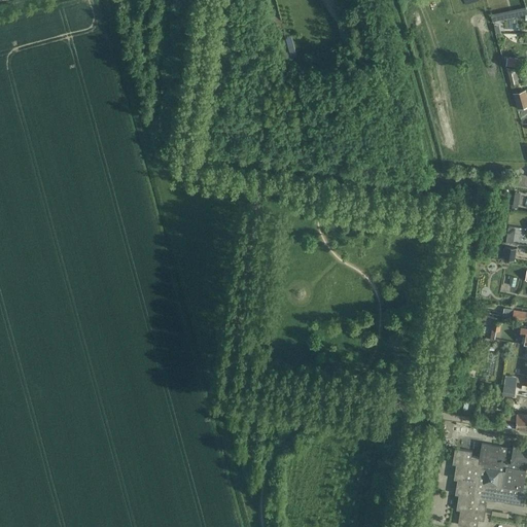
[(506,6),(489,8),(490,15),(507,13),(506,6)]
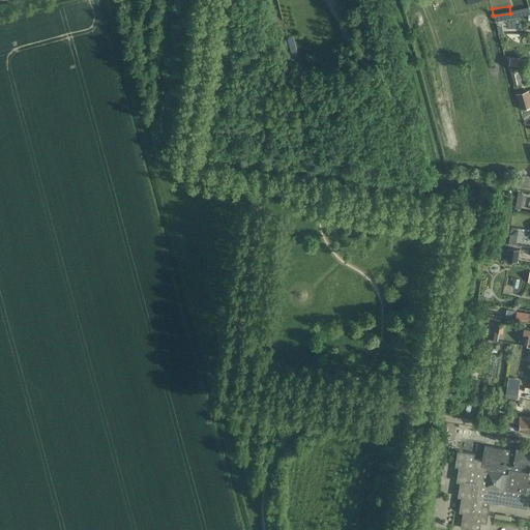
[(287,32),(289,50),(295,49),(293,31),(287,32)]
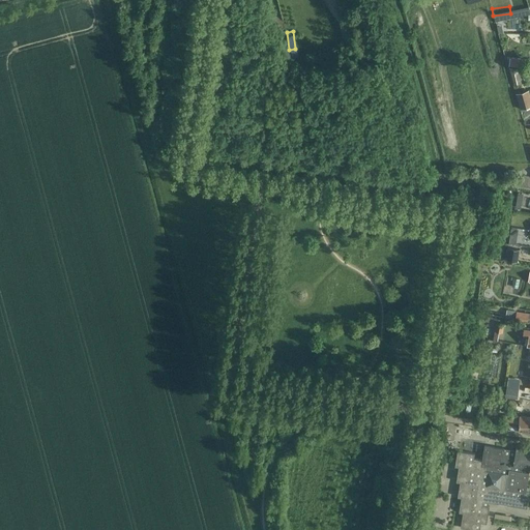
[(521,66),(522,59),(509,57),(508,64),(521,66)]
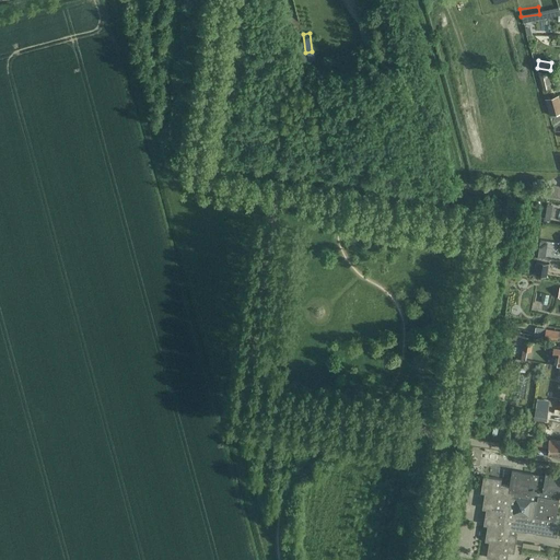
[(551,73),(539,71),(545,90),(555,86),(551,73)]
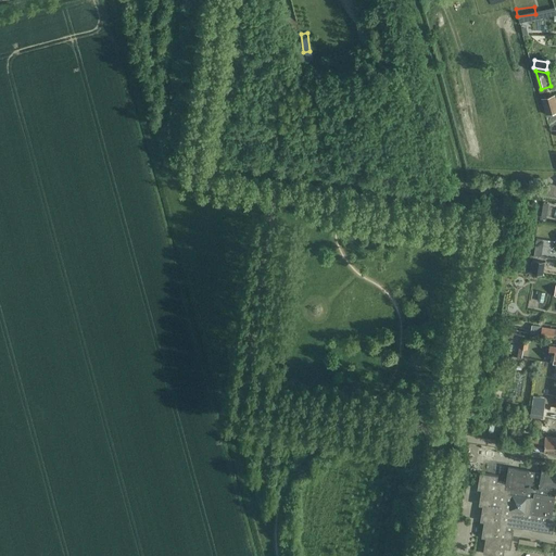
[(542,99),(544,108),(555,102),(555,101),(554,95),(542,99)]
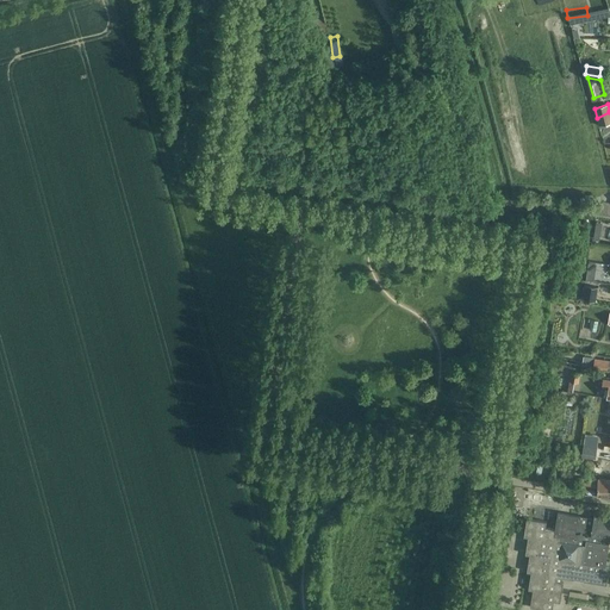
[(609,112),(597,118),(599,126),(609,123),(609,112)]
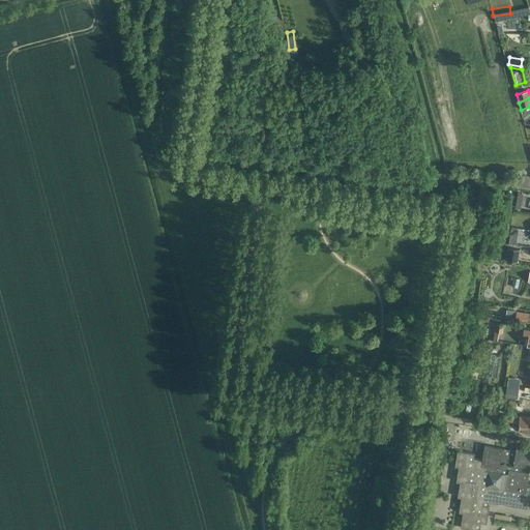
[(508,254),(507,261),(514,262),(517,262),(519,249),(509,247),(508,254)]
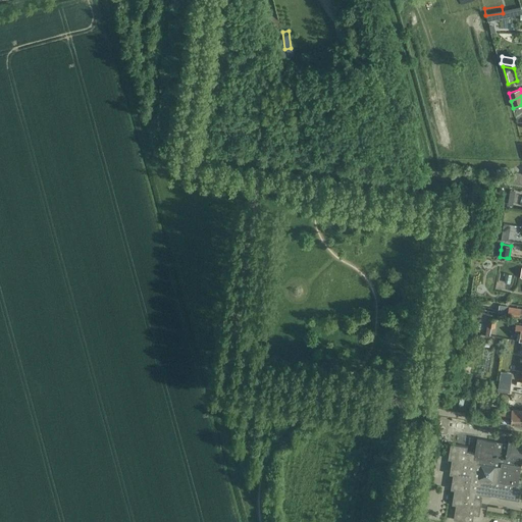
[(500,305),(499,313),(508,314),(510,306),(500,305)]
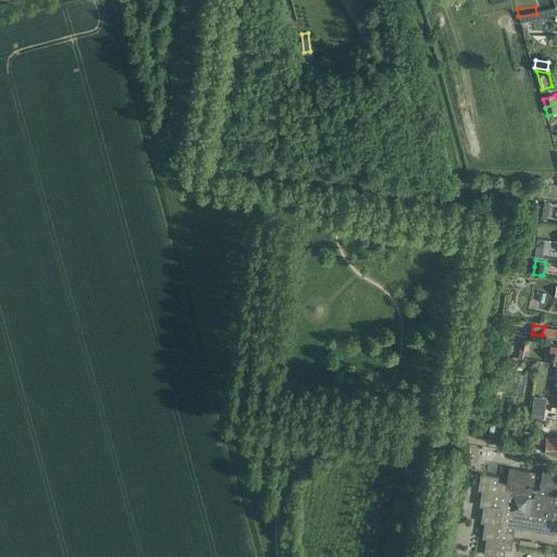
[(556,329),(544,326),(542,335),(555,337),(555,336),(556,336),(556,329)]
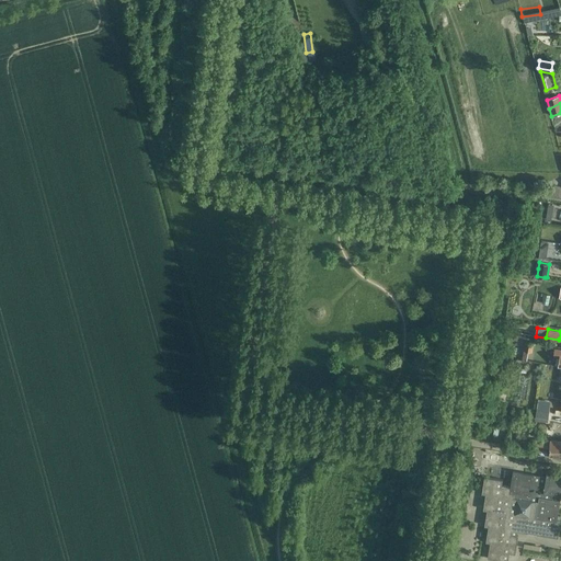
[(522,358),(527,359),(528,351),(533,351),(534,344),(525,343),(522,358)]
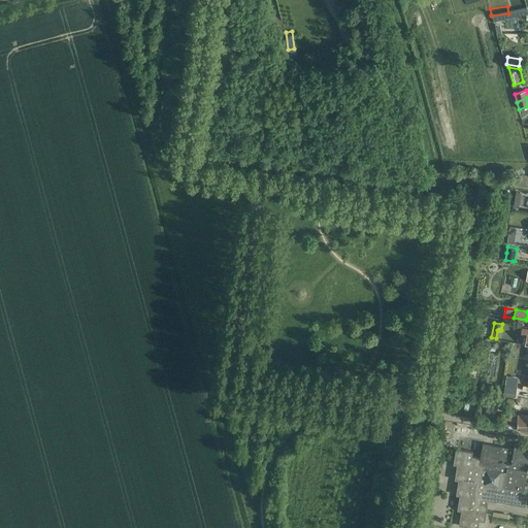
[(515,396),(517,387),(504,385),(503,394),(515,396)]
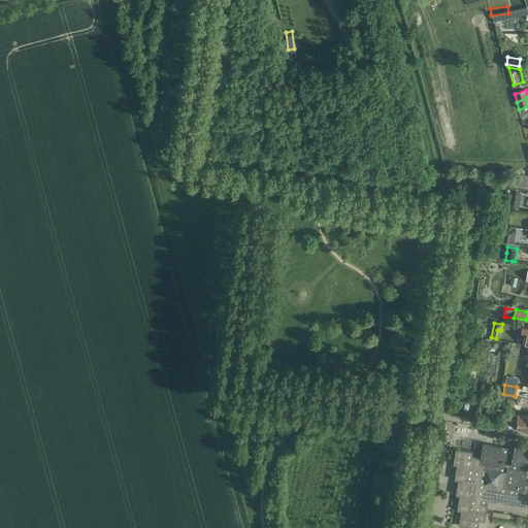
[(517,422),(517,428),(527,428),(527,415),(518,414),(518,415),(506,414),(506,416),(504,416),(504,421),(517,422)]
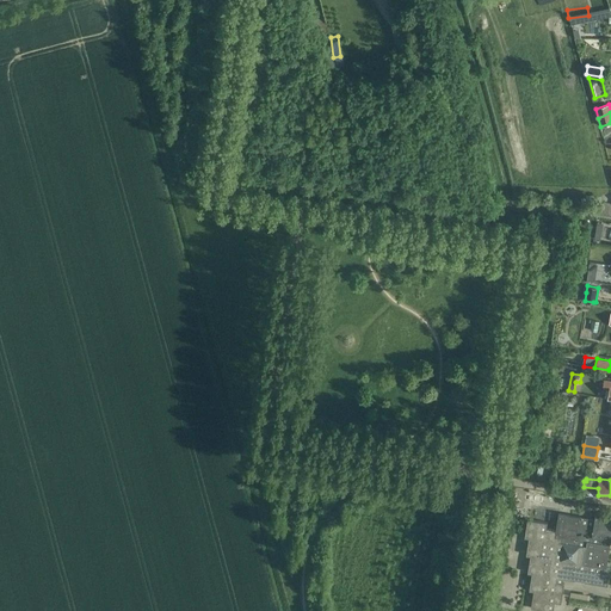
[(528,519),(524,537),(529,537),(526,555),(530,555),(528,572),(532,573),(529,590),(534,591),(531,608),(553,610),(553,608),(554,602),(556,602),(561,603),(563,588),(563,582),(556,581),(556,576),(574,579),(585,580),(585,581),(608,585),(610,568),(606,567),(610,544),(610,539),(610,538),(610,516),(596,513),(593,525),(580,524),(581,517),(559,513),(555,530),(547,529),(547,522),(528,519)]
